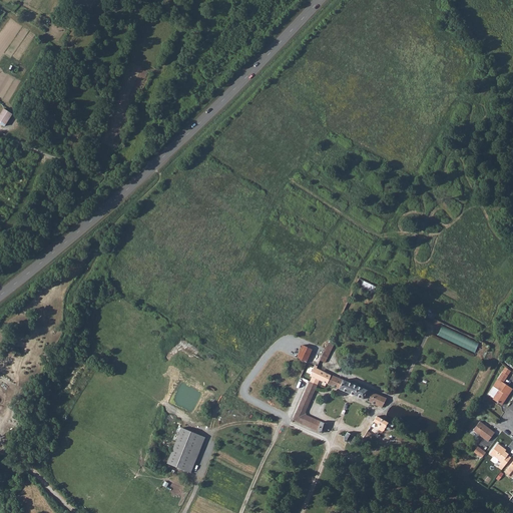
[(9,119),(12,114),(4,109),(0,114),(9,119)]
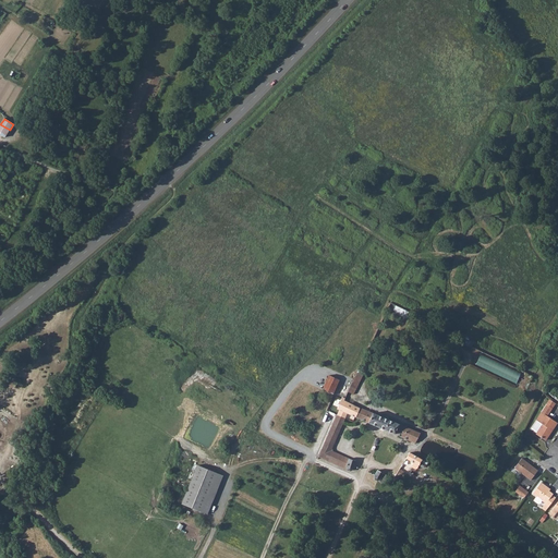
[(0,124),(0,134),(4,137),(10,130),(0,124)]
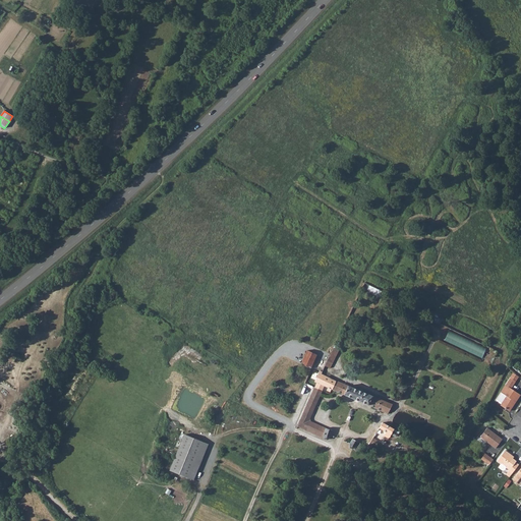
[(372,286),(369,292),(383,297),(385,291),(372,286)]
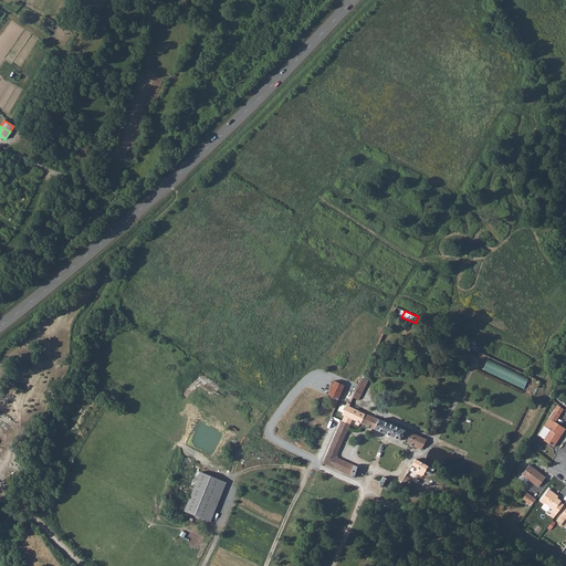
[(527,378),(486,359),(482,370),(522,389),(527,378)]
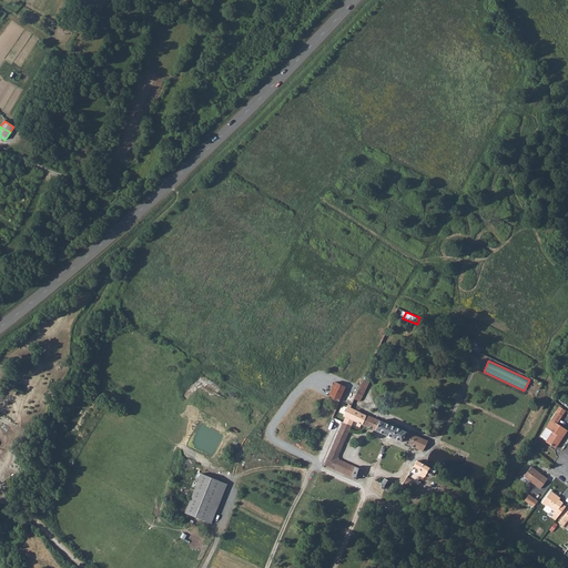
[(361,401),(371,381),(364,378),(355,398),(361,401)]
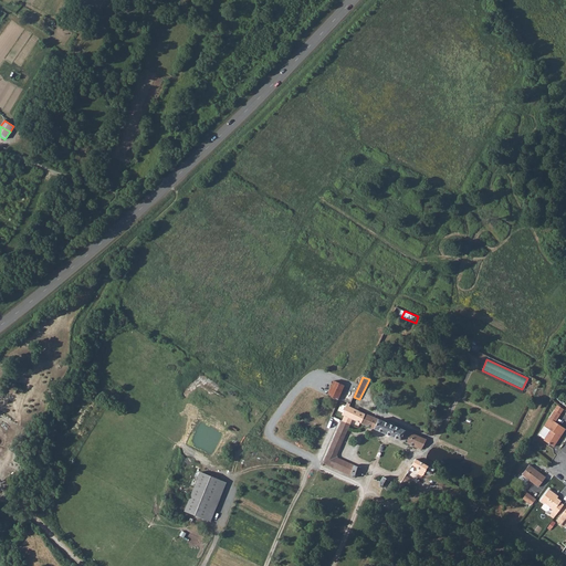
[(326,395),(337,400),(344,386),(333,380),(326,395)]
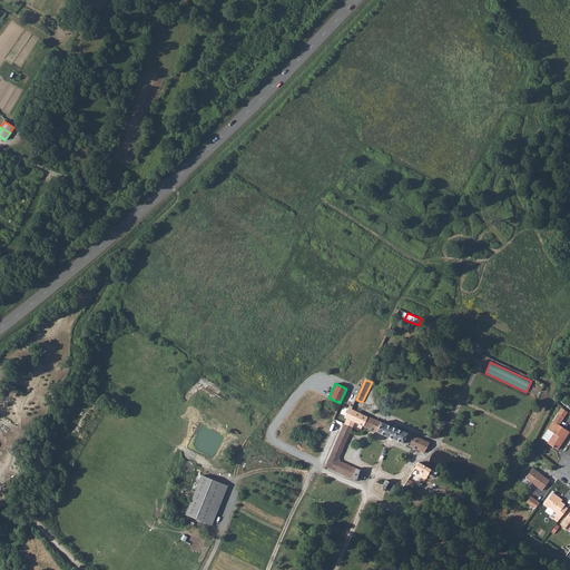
[(354,404),(359,392),(354,390),(349,402),(354,404)]
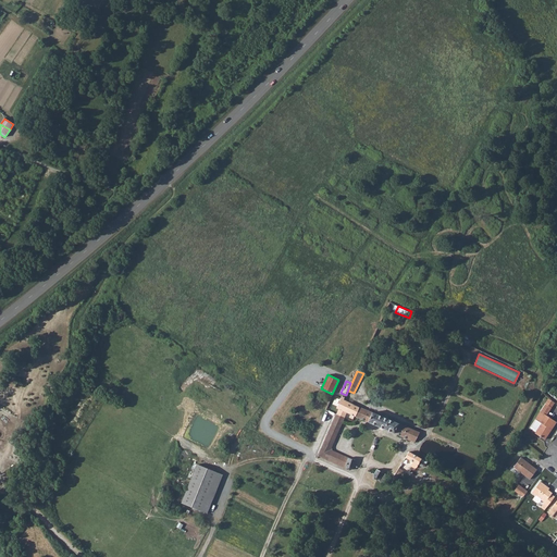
[(309,405),(312,406),(319,395),(316,394),(309,405)]
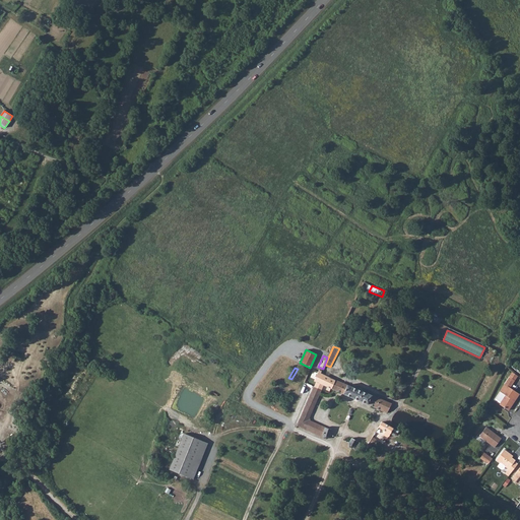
[(308,431),(312,421),(310,420),(309,416),(323,385),(329,388),(333,379),(320,373),(321,372),(319,371),(313,382),(315,383),(297,426),(308,431)]
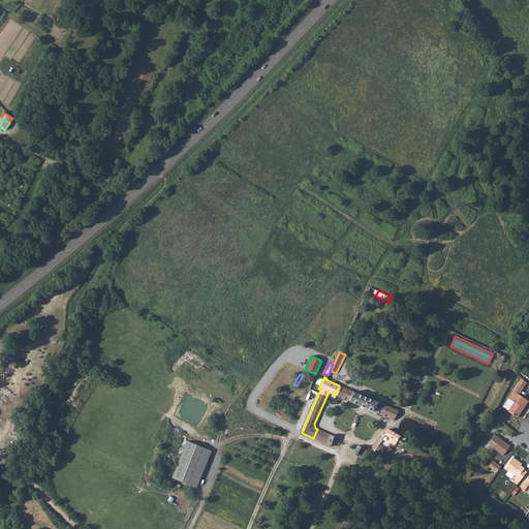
[(335,395),(394,419),(398,410),(339,385),(335,395)]
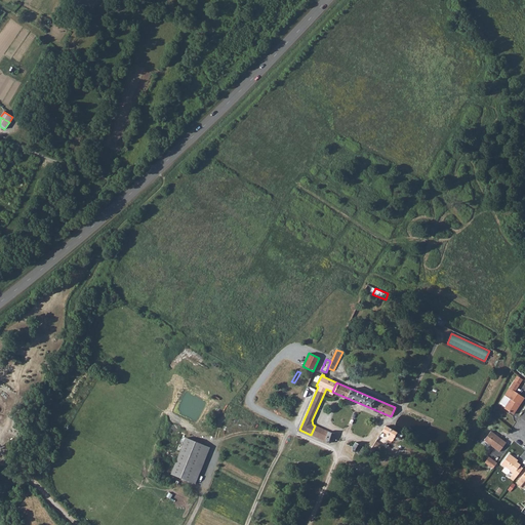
[(505,407),(514,413),(524,397),(510,387),(505,395),(511,398),(505,407)]
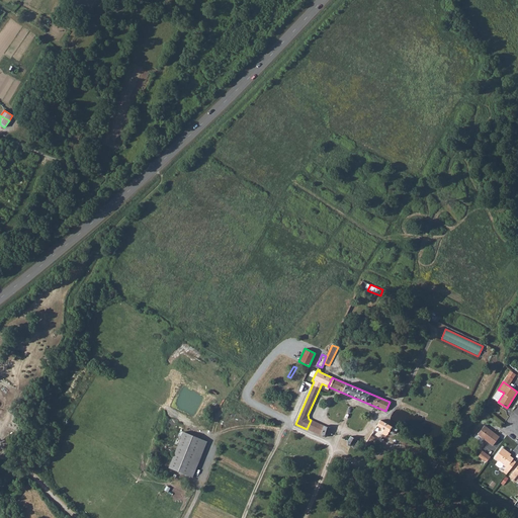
[(307,429),(320,435),(321,433),(322,436),(325,437),(328,435),(329,433),(331,428),(311,420),(307,429)]
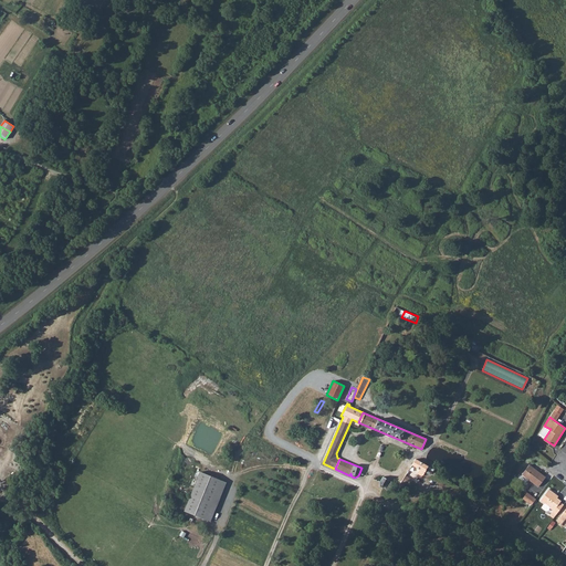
[(411,465),(420,470),(418,471),(418,472),(418,473),(421,475),(422,475),(423,473),(427,473),(429,474),(430,473),(431,473),(432,472),(427,468),(427,465),(415,459),(411,465)]
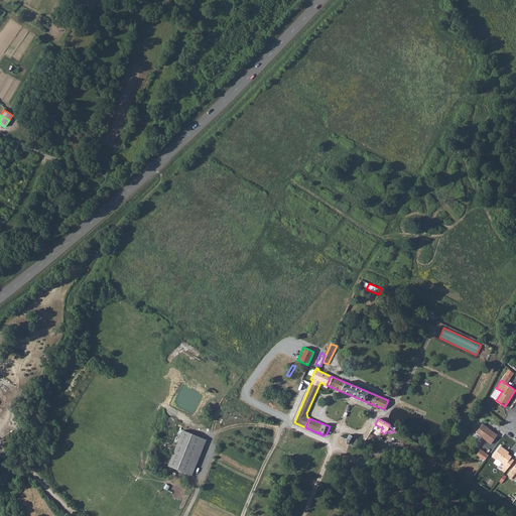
[(476,431),(491,442),(497,434),(482,422),(476,431)]
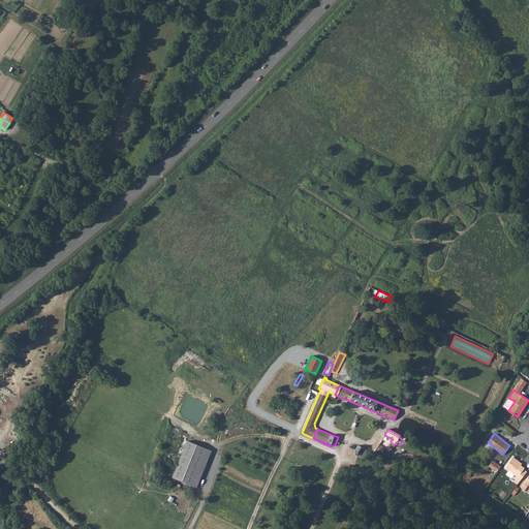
[(206,449),(186,441),(172,477),(191,485),(206,449)]
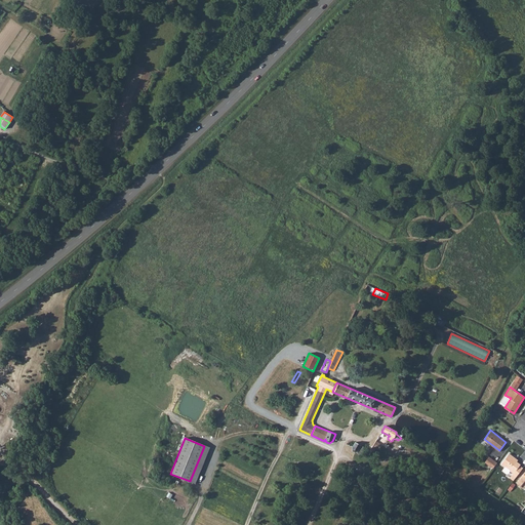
[(352,446),(352,450),(356,452),(358,451),(358,453),(367,457),(371,450),(374,451),(376,448),(378,449),(380,445),(375,442),(370,449),(354,442),(352,446)]
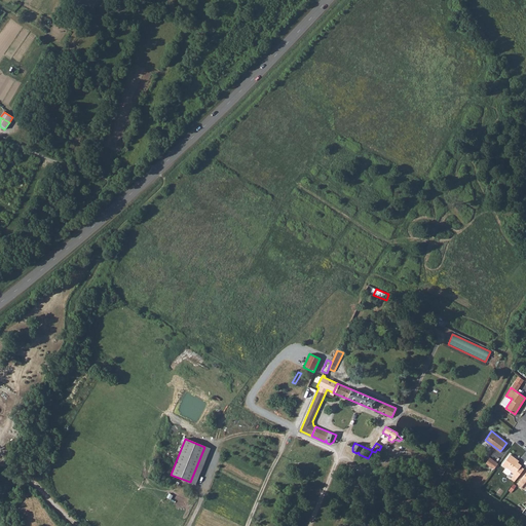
[(516,461),(517,460),(510,454),(501,464),(505,467),(508,467),(511,470),(511,472),(514,474),(513,476),(516,479),(523,468),(520,466),(521,465),(518,462),(516,461)]
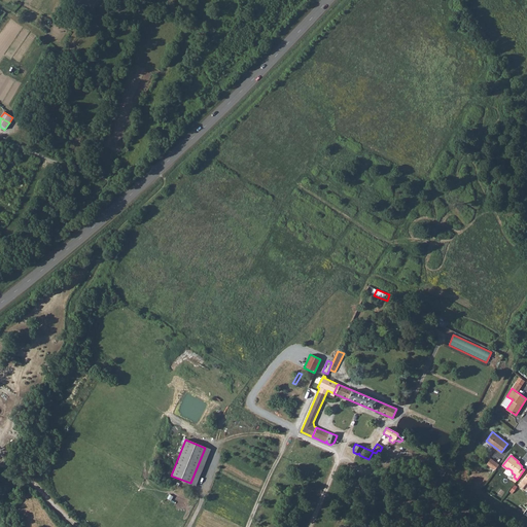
[(490,466),(495,470),(499,464),(494,461),(490,466)]
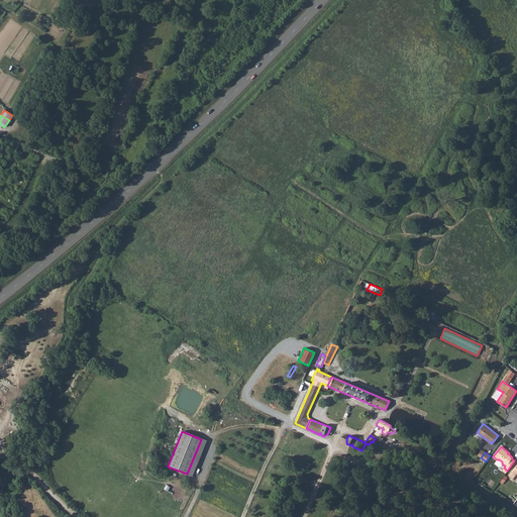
[(516,463),(512,471),(508,476),(509,477),(514,481),(515,481),(516,479),(516,463)]
